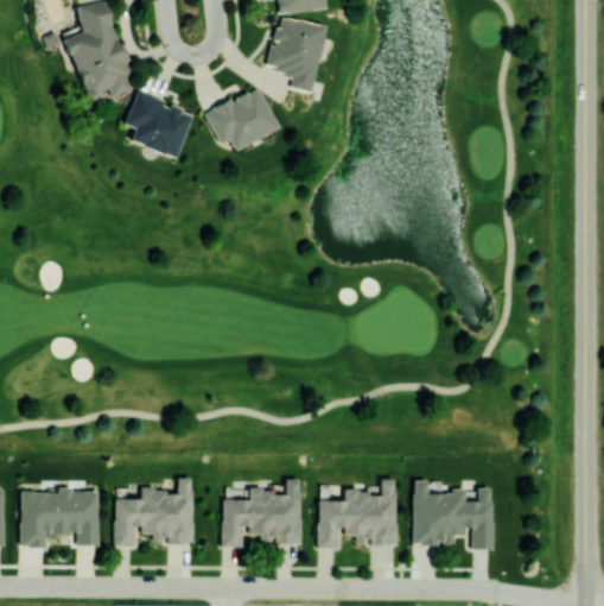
[(65,39),(89,99),(108,92),(110,98),(132,89),(127,75),(133,73),(102,0),(101,0),(76,11),(84,31),(65,39)]
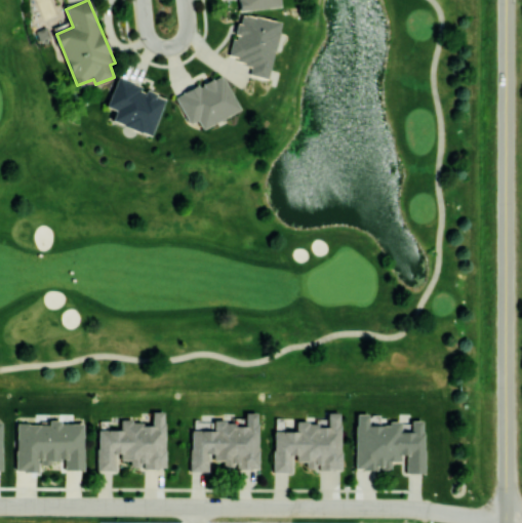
[(281,0),(265,0),(240,0),(240,10),(281,9),(281,0)]
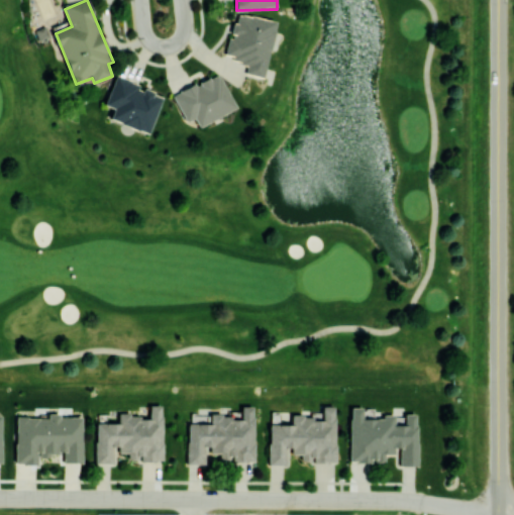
[(266,79),(279,23),(238,13),(232,38),(230,38),(226,55),(235,57),(233,62),(248,66),(246,74),(266,79)]
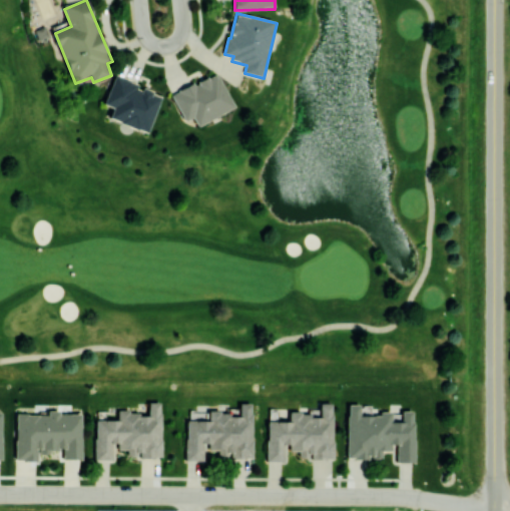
[(235,108),(217,73),(173,95),(186,122),(193,118),(198,127),(235,108)]
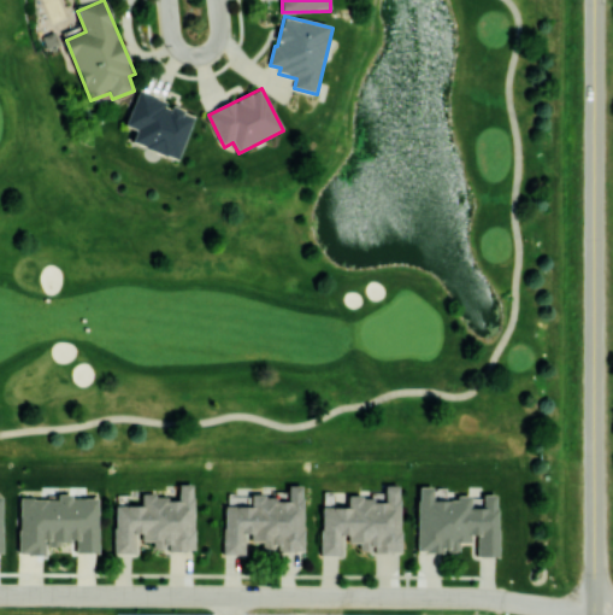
[(127,127),(137,130),(133,144),(181,160),(196,116),(168,106),(169,101),(140,91),(127,127)]
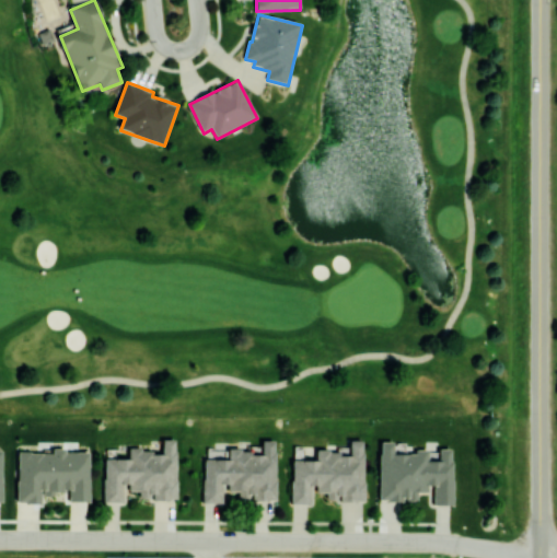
[(178,499),(178,440),(164,440),(164,451),(131,451),(131,460),(105,460),(106,503),(127,503),(127,492),(140,492),(140,500),(178,499)]
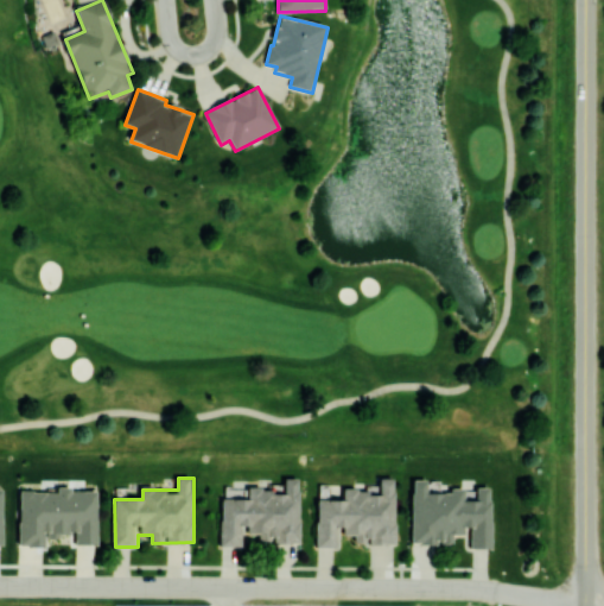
[(318,500),(318,548),(341,549),(341,536),(356,536),(356,545),(396,545),(396,478),(380,478),(380,490),(344,488),(344,500),(318,500)]
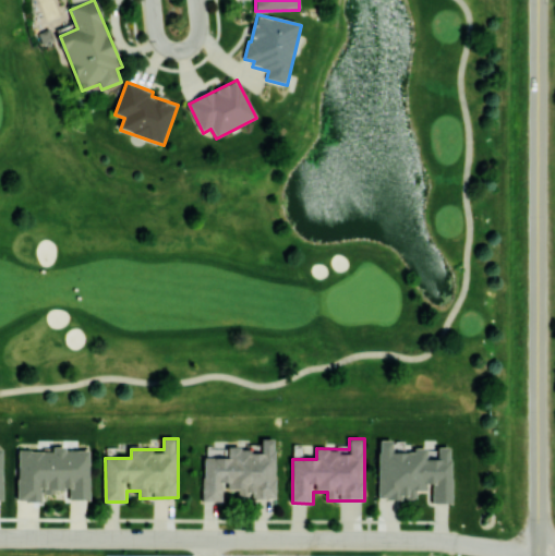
[(277,502),(277,439),(263,439),(263,449),(229,449),(229,459),(204,459),(204,503),(225,503),(225,491),(240,491),(240,495),(253,495),(253,502),(277,502)]
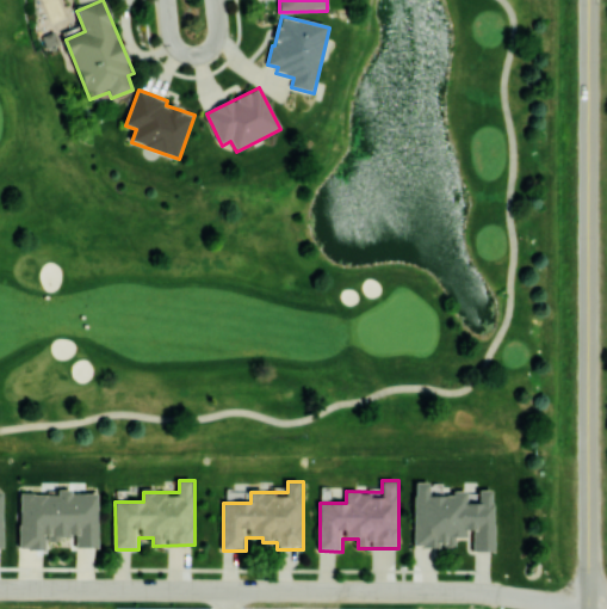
[(415,548),(457,547),(457,539),(472,539),(472,553),(495,552),(495,491),(481,491),(481,503),(469,503),(469,490),(452,490),(452,496),(431,496),(431,483),(415,483),(415,548)]
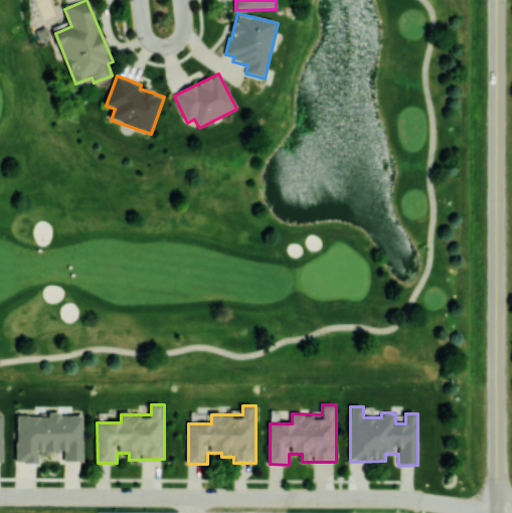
[(83,463),(84,414),(49,414),(49,417),(17,416),(17,464),(39,464),(39,456),(46,456),(46,453),(65,453),(64,463),(83,463)]
